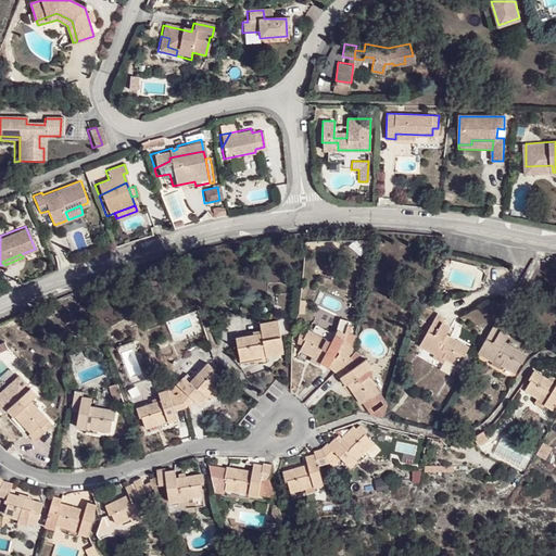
[(470,348),(455,339),(451,336),(447,333),(452,327),(443,321),(446,317),(439,314),(420,345),(436,355),(433,357),(443,363),(446,358),(457,365),(464,355),(465,356),(470,348)]
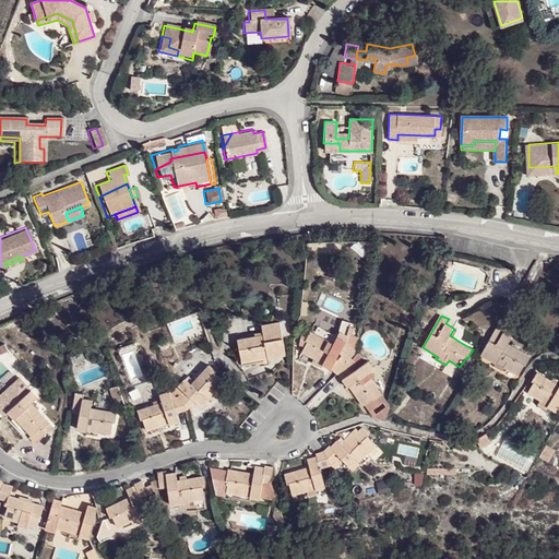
[(308,341),(302,352),(314,358),(312,364),(321,368),(323,365),(331,368),(336,373),(352,358),(357,353),(357,349),(347,341),(353,322),(343,320),(339,336),(334,344),(311,332),(306,341),(308,341)]
